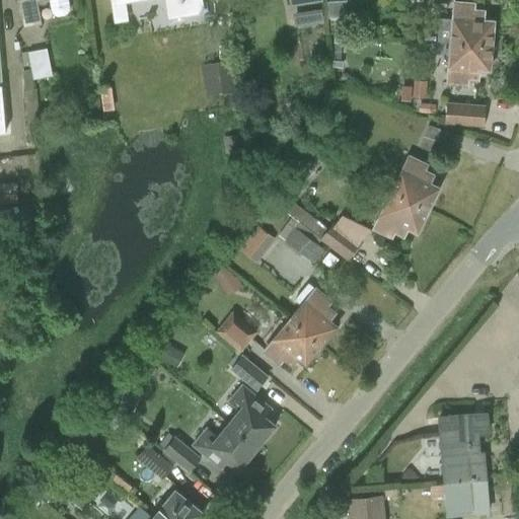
[(17,0),(22,27),(40,24),(42,23),(38,2),(45,0),(47,0),(50,12),(53,16),(57,17),(61,17),(66,15),(68,11),(68,9),(68,6),(66,0),(17,0)]
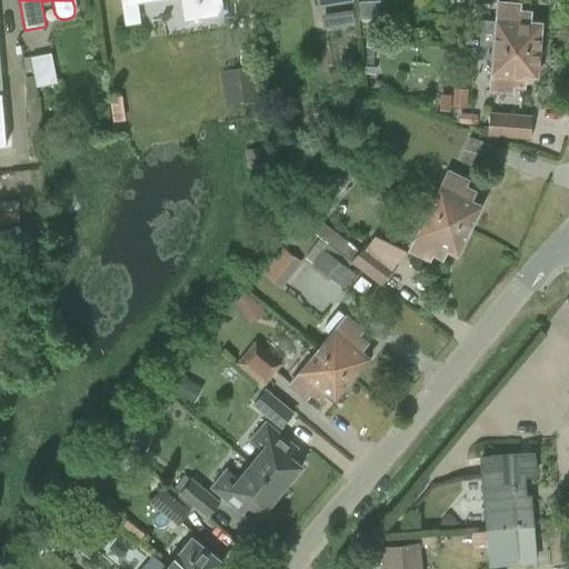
[(122,0),(127,25),(129,25),(129,22),(139,20),(136,3),(153,0),(182,0),(186,16),(220,10),(218,0),(122,0)]
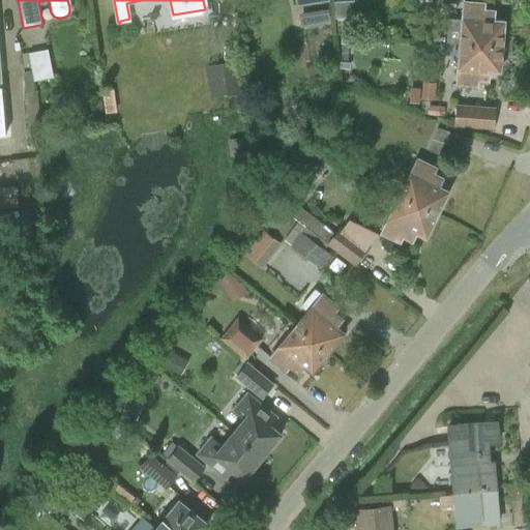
[(358,15),(356,0),(352,0),(333,1),(334,17),(358,15)]
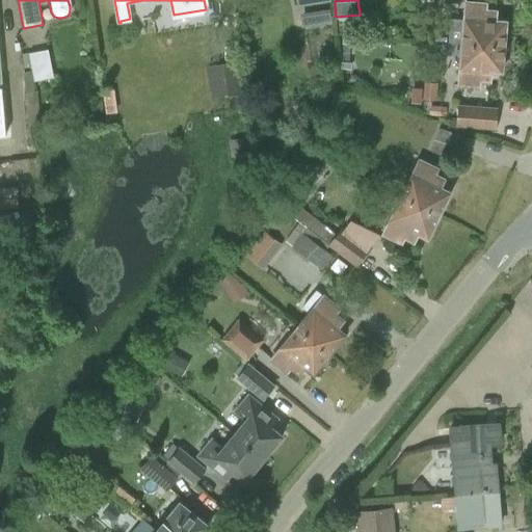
[(504,23),(494,22),(495,11),(484,10),(485,4),(466,2),(464,19),(449,18),(447,43),(462,44),(502,47),(504,23)]
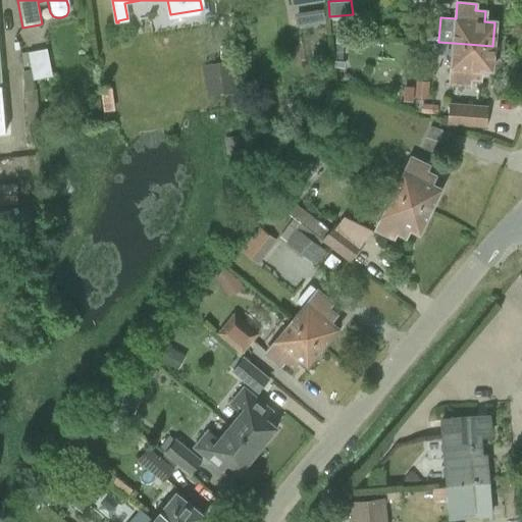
[(454,43),(450,83),(469,85),(469,79),(479,79),(480,68),(490,69),(492,46),(454,43)]
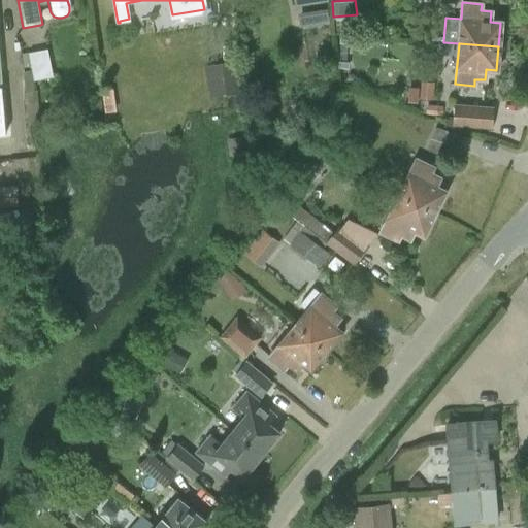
[(22,72),(23,79),(23,92),(26,121),(40,119),(34,81),(52,77),(46,50),(27,53),(30,71),(22,72)]
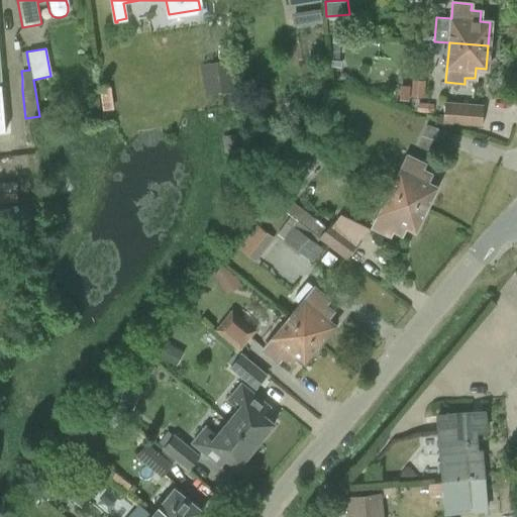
[(230,59),(200,64),(204,96),(235,90),(230,59)]
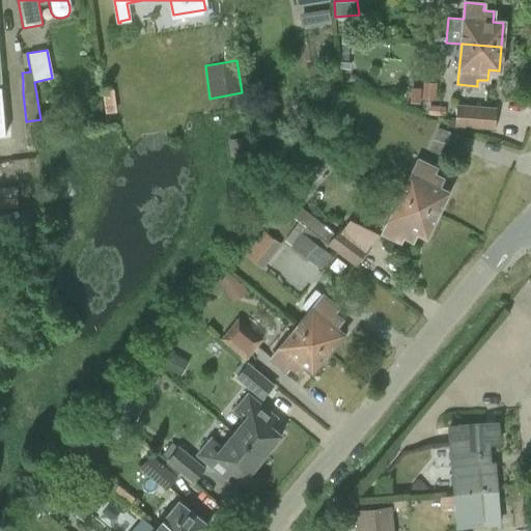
[(422,99),(434,100),(435,83),(423,82),(422,99)]
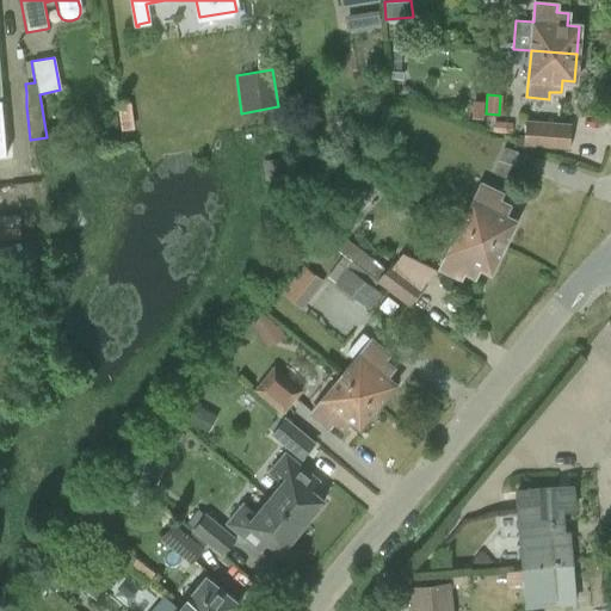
[(523,144),(545,146),(568,148),(571,124),(525,121),(523,144)]
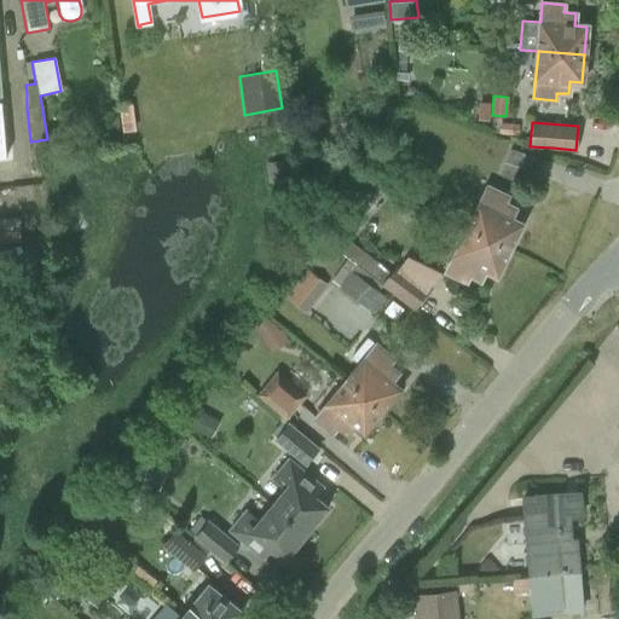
[(524,152),(509,148),(504,161),(519,166),(524,152)]
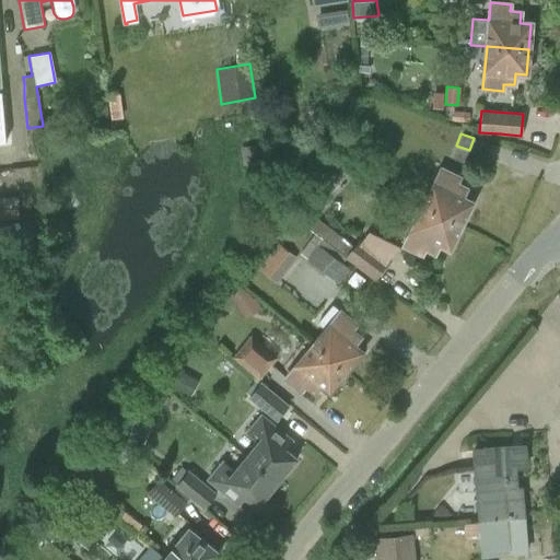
[(257,146),(240,148),(244,177),(260,174),(257,146)]
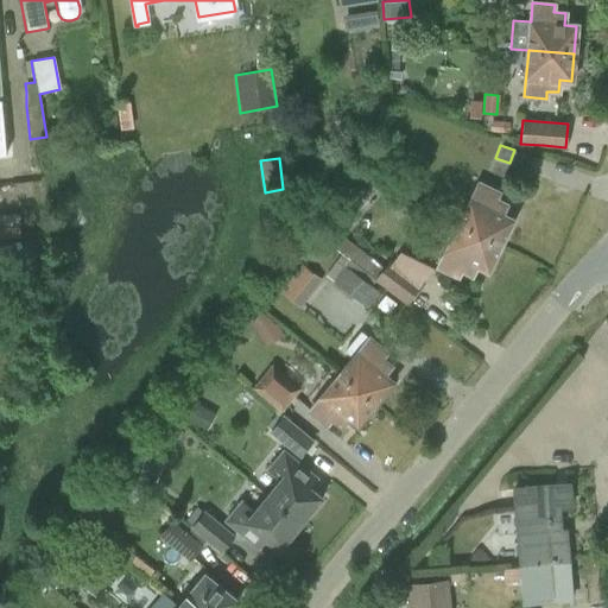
[(359,213),(378,189),(366,179),(347,203),(359,213)]
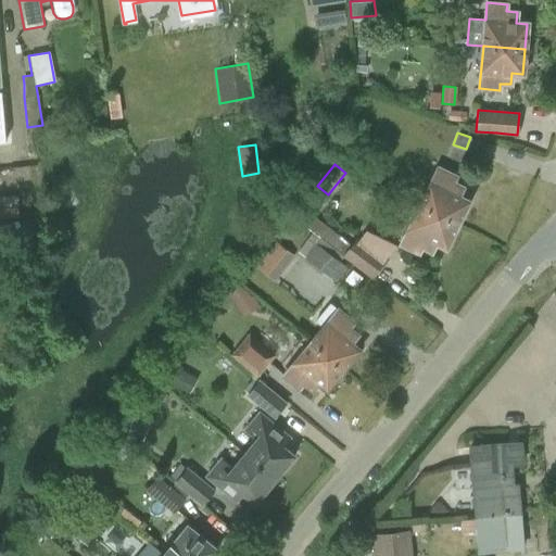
[(438,167),(420,204),(457,223),(468,202),(458,197),(463,187),(453,182),(456,176),(438,167)]
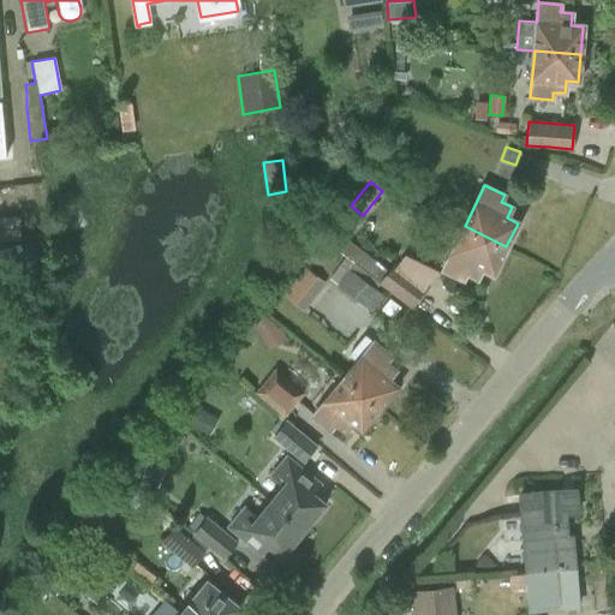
[(406,198),(419,204),(425,192),(411,186),(406,198)]
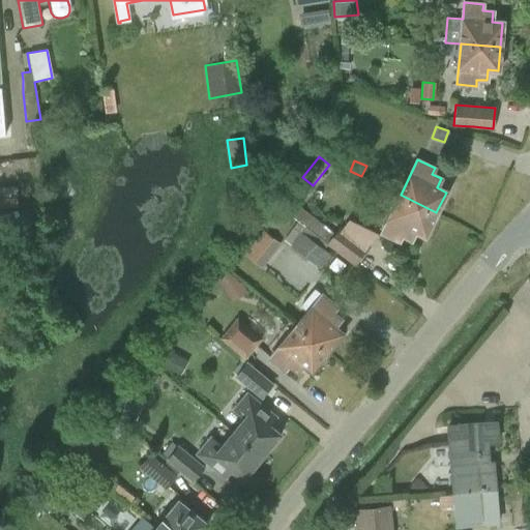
[(401,195),(382,234),(399,242),(402,236),(411,240),(415,231),(424,236),(436,212),(401,195)]
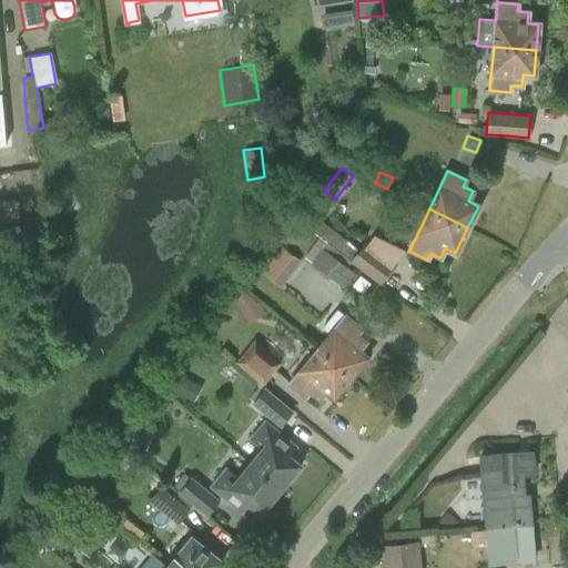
[(359,250),(318,220),(310,231),(381,283),(393,265),(364,243),(359,250)]
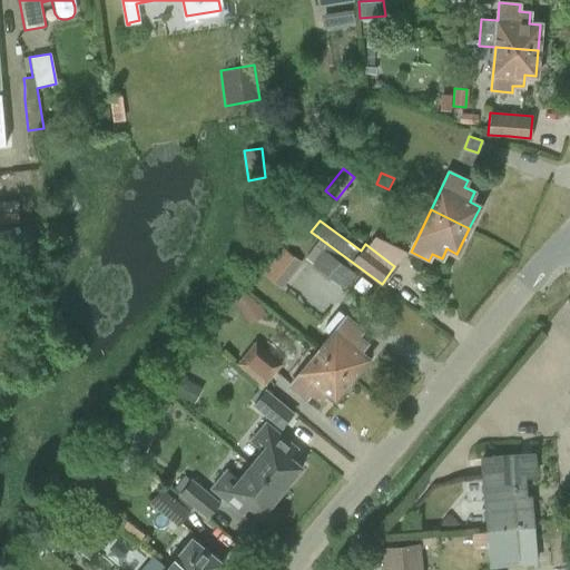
[(310,245),(315,238),(301,227),(296,234),(310,245)]
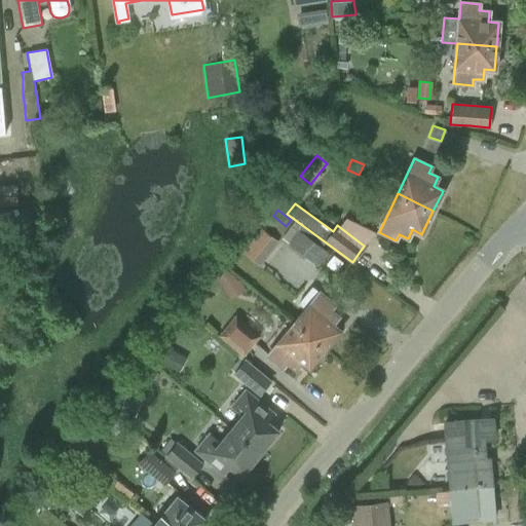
[(326,251),(292,224),(283,237),(316,263),(326,251)]
